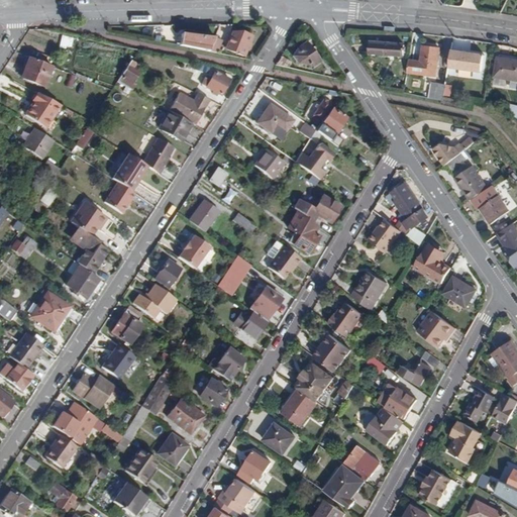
[(250,43),(249,42),(252,34),(241,30),(232,31),(225,47),(244,56),(246,49),(248,49),(250,43)]
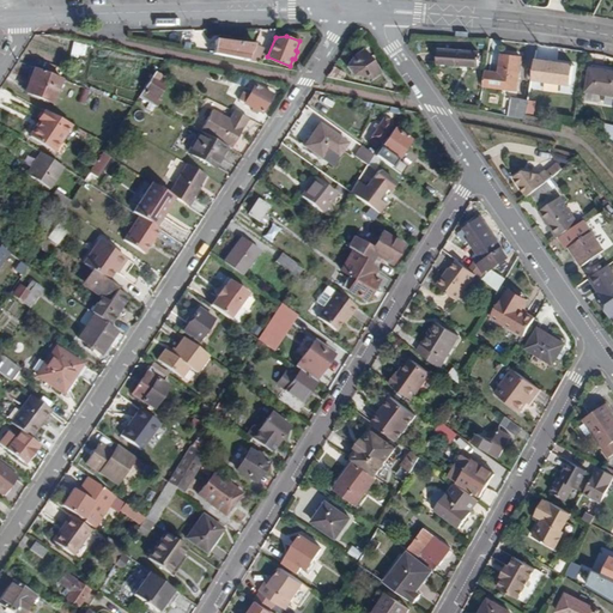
[(182,48),(193,50),(195,40),(184,37),(182,48)]
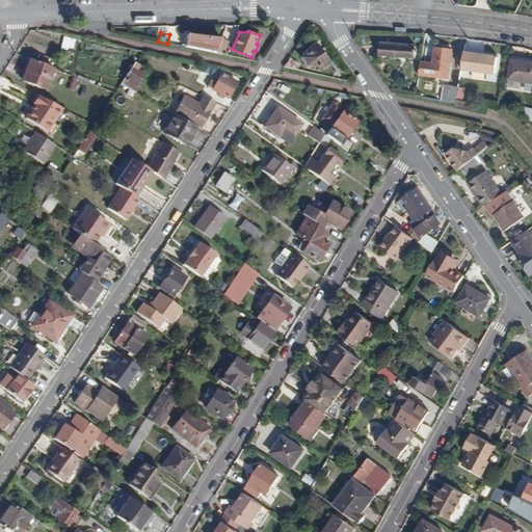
[(185,47),(214,53),(220,37),(208,35),(207,38),(187,36),(185,47)]
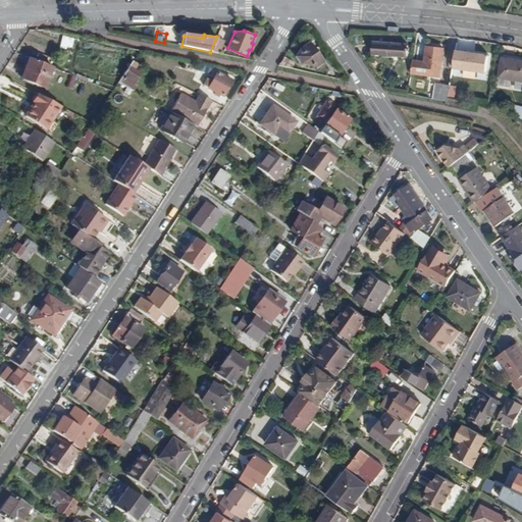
[(61,36),(58,47),(71,49),(73,38),(61,36)]
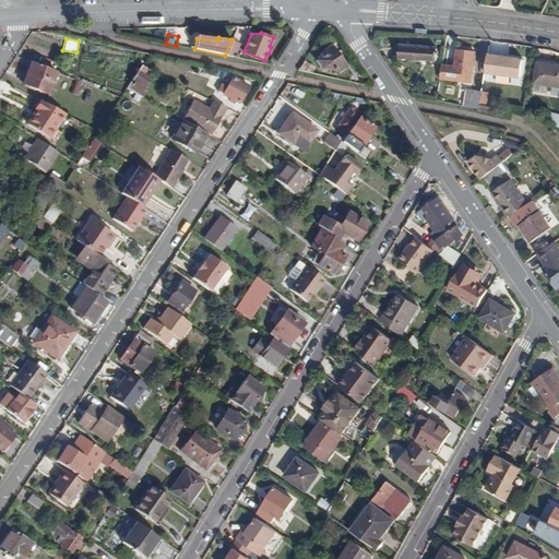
[(234,58),(234,55),(239,43),(232,39),(225,56),(234,58)]
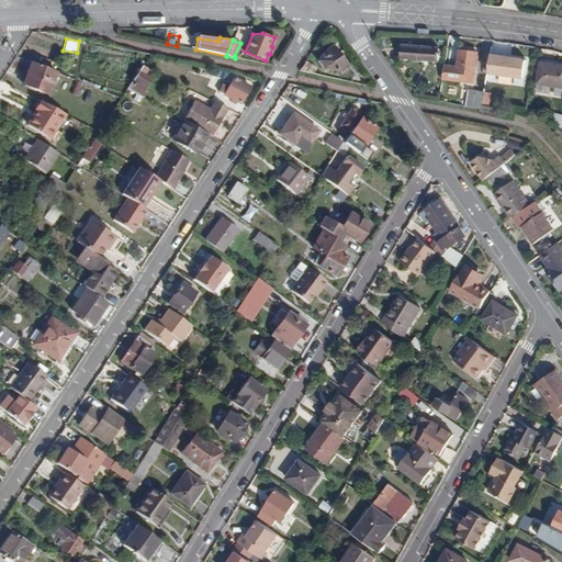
[(403,58),(439,60),(440,48),(404,45),(403,58)]
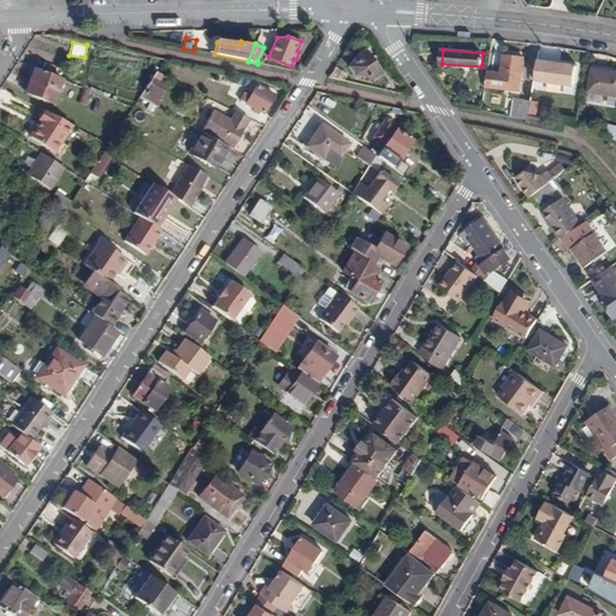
[(372,80),(380,75),(365,51),(354,59),(349,67),(354,75),(372,80)]
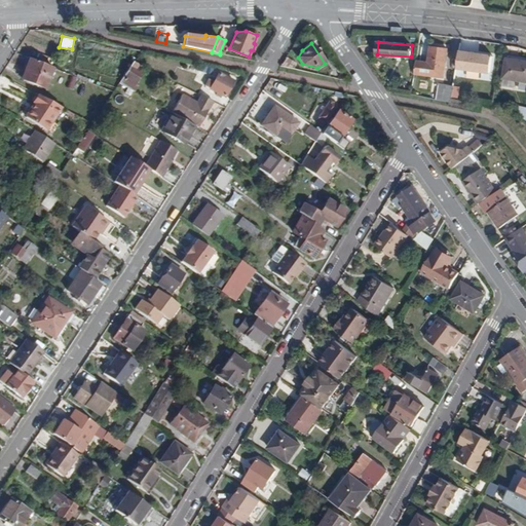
[(415,74),(444,78),(448,48),(430,46),(428,63),(417,61),(415,74)]
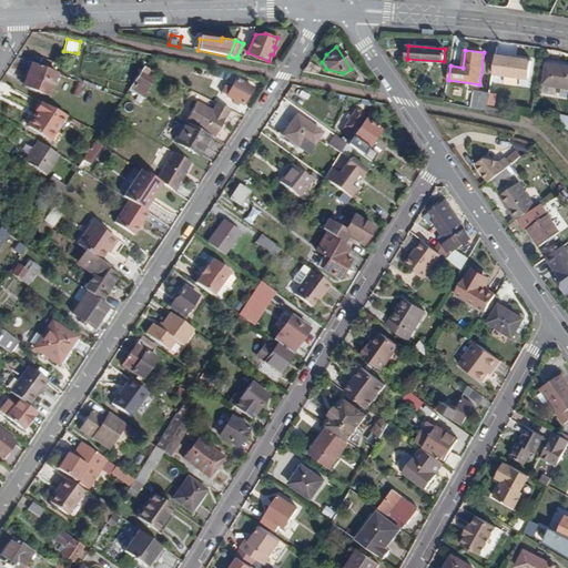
[(511,77),(529,79),(533,60),(514,58),(511,77)]
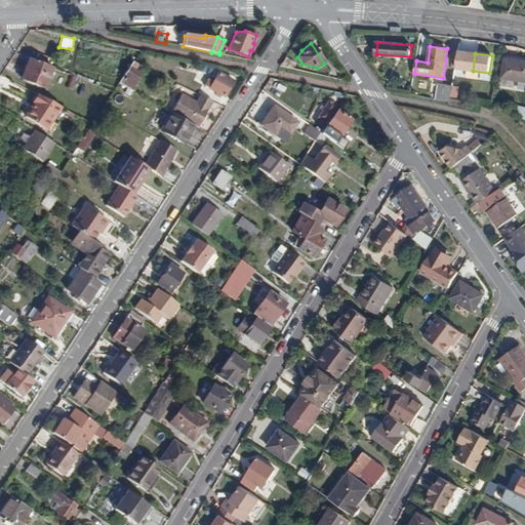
[(22,78),(44,87),(53,67),(30,57),(22,78)]
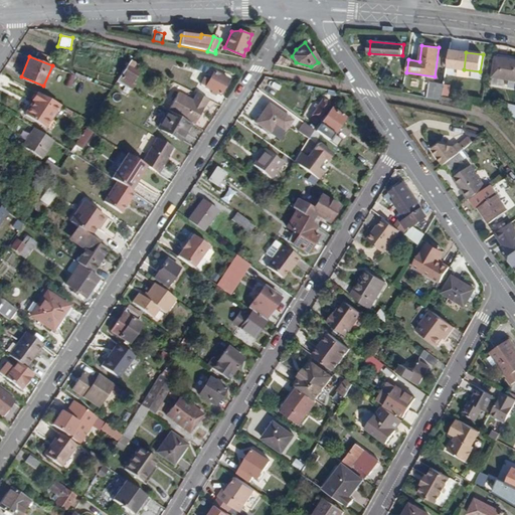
[(279,56),(275,63),(284,67),(287,61),(279,56)]
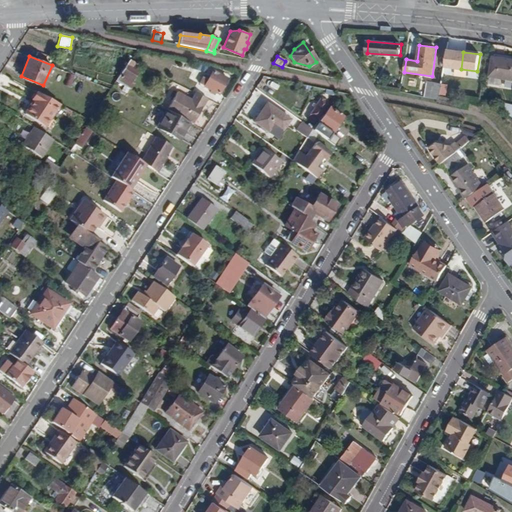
[(490,77),(511,80),(511,59),(493,57),(490,77)]
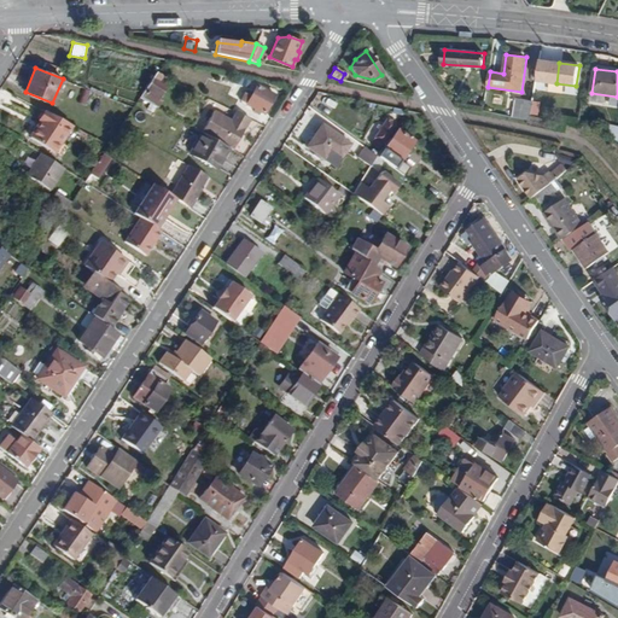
[(162,100),(159,99),(167,86),(161,83),(165,76),(157,71),(140,97),(158,106),(162,100)]
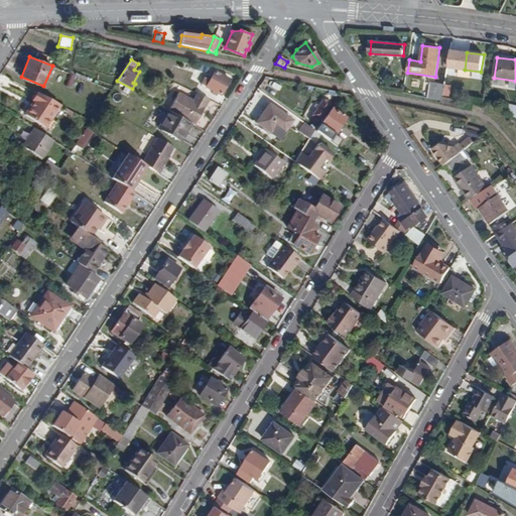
[(221,94),(230,79),(215,71),(210,80),(205,77),(202,84),(221,94)]
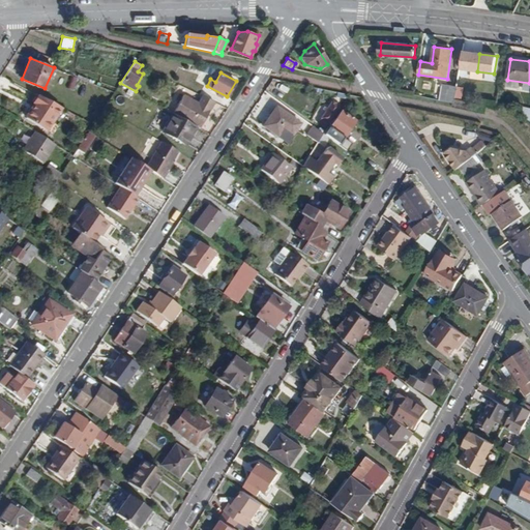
[(440,100),(454,102),(457,87),(443,85),(440,100)]
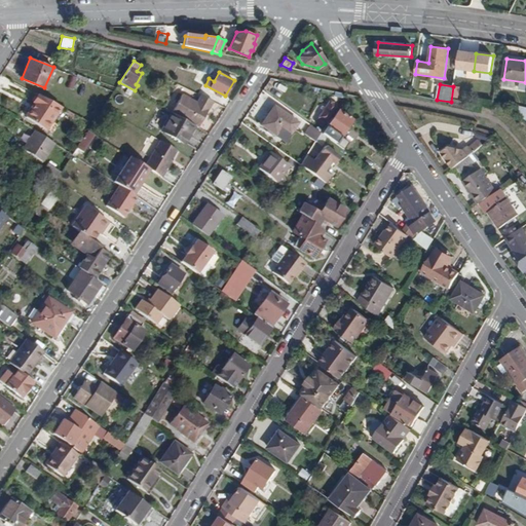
[(182,94),(172,112),(194,125),(197,127),(212,102),(200,95),(196,102),(182,94)]
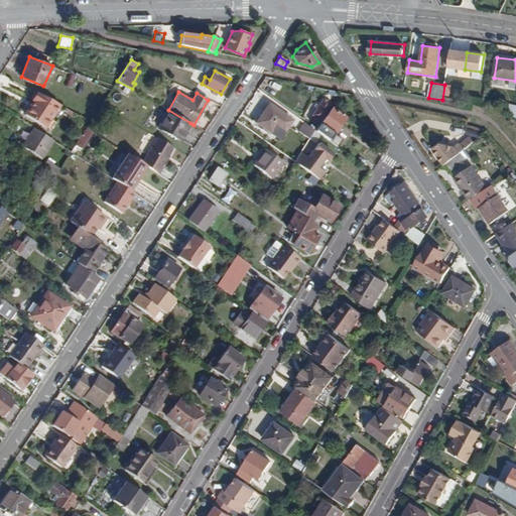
[(46,127),(60,105),(37,93),(33,100),(35,101),(26,115),(46,127)]
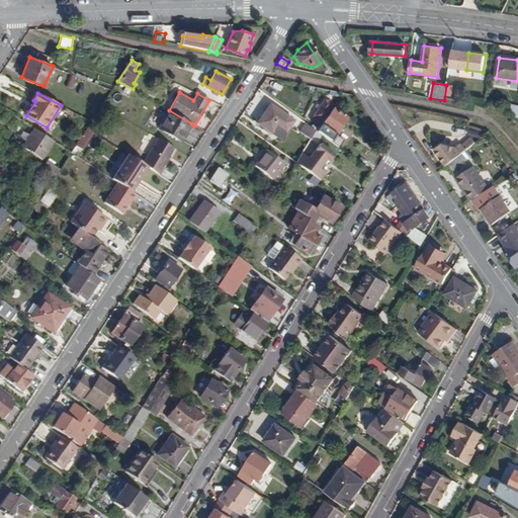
[(320,125),(321,124),(333,105),(325,100),(312,120),(320,125)]
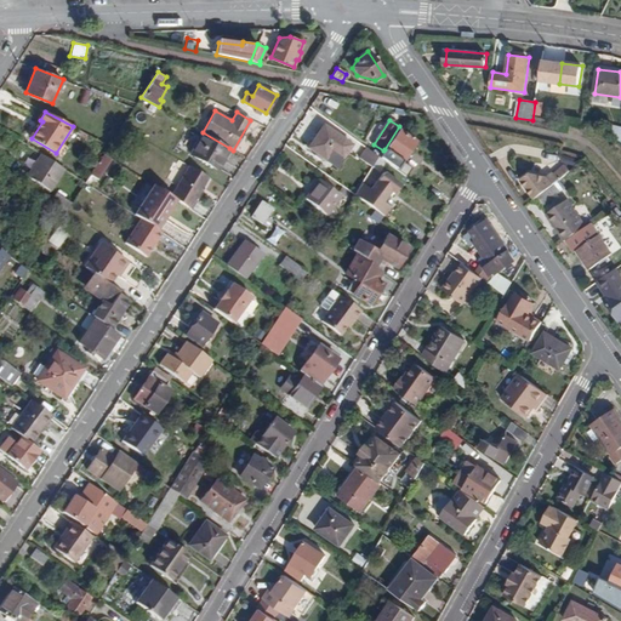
[(620,140),(620,126),(611,124),(608,137),(620,140)]
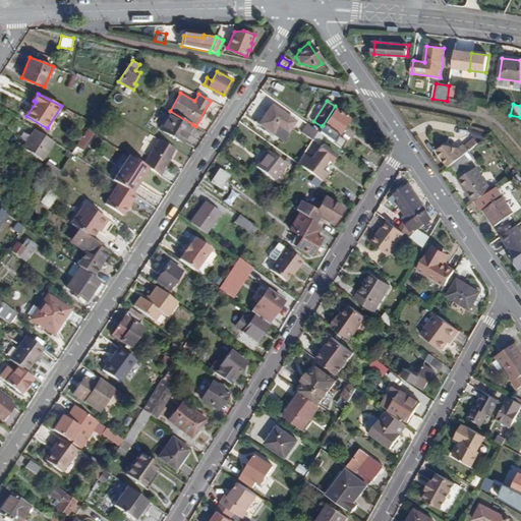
[(258,124),(282,141),(295,122),(272,106),(258,124)]
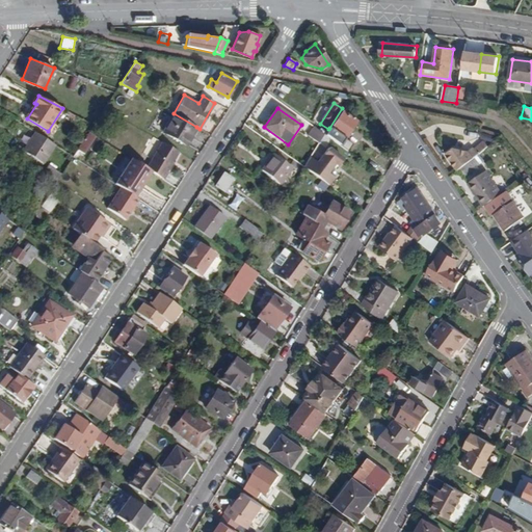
[(344,138),(345,139),(357,122),(343,112),(330,129),(344,138)]
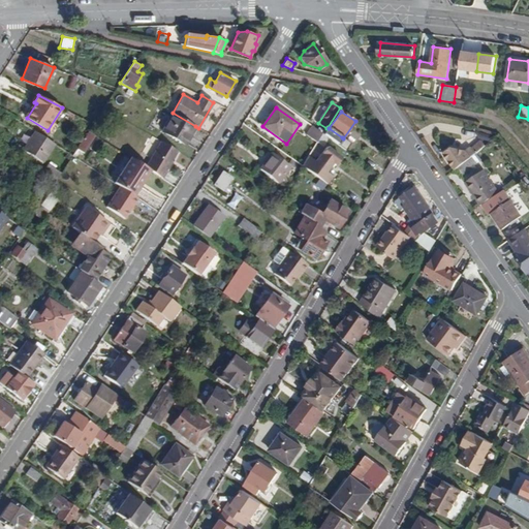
[(162,131),(185,144),(195,126),(173,113),(162,131)]
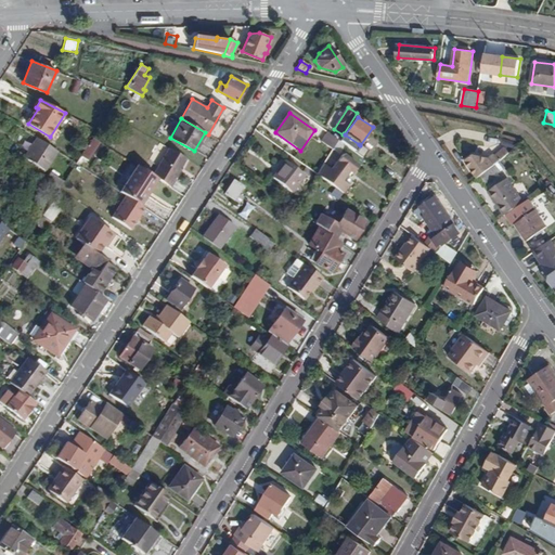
[(328,150),(336,140),(326,131),(319,141),(328,150)]
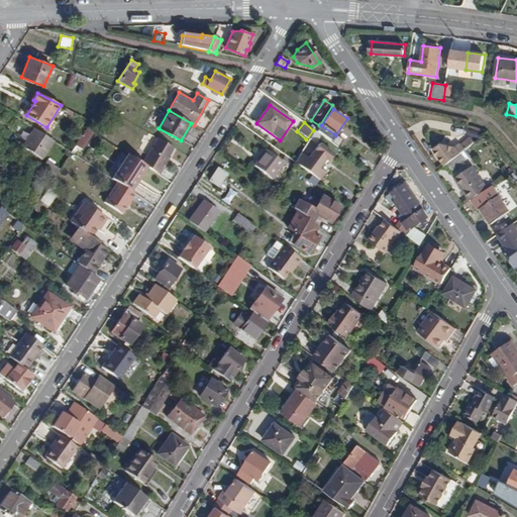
[(329,141),(334,134),(321,125),(320,124),(319,125),(315,131),(329,141)]
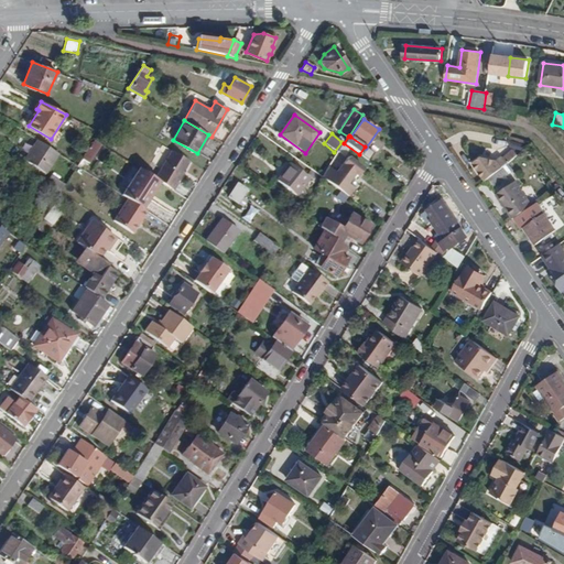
[(25,159),(45,173),(58,153),(38,140),(25,159)]
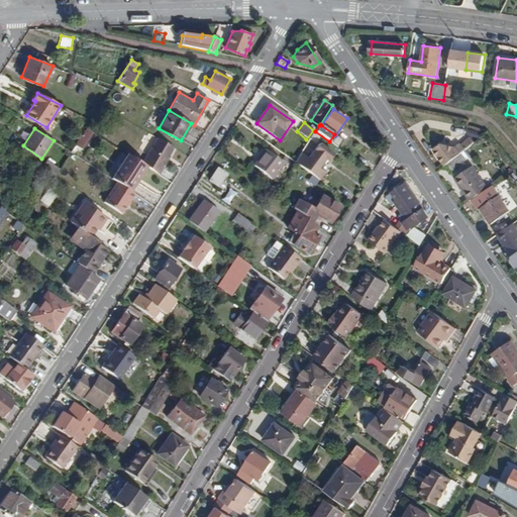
[(79,135),(73,146),(82,150),(87,139),(79,135)]
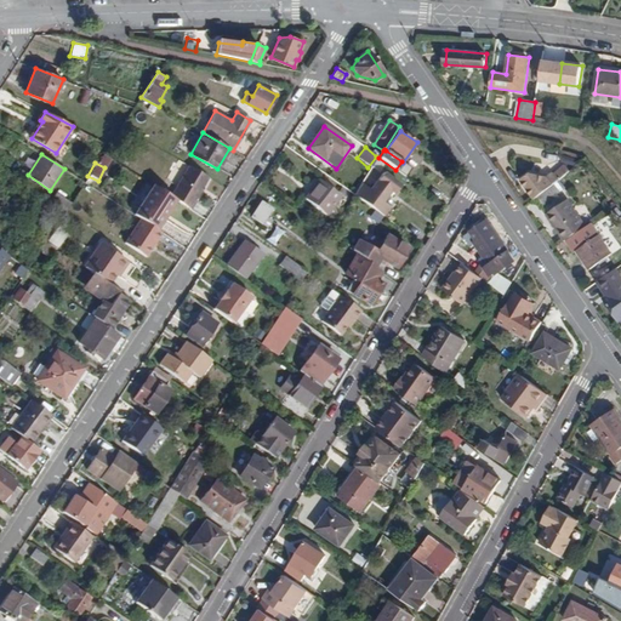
[(195,199),(209,177),(191,165),(171,195),(176,199),(191,209),(197,200),(195,199)]
